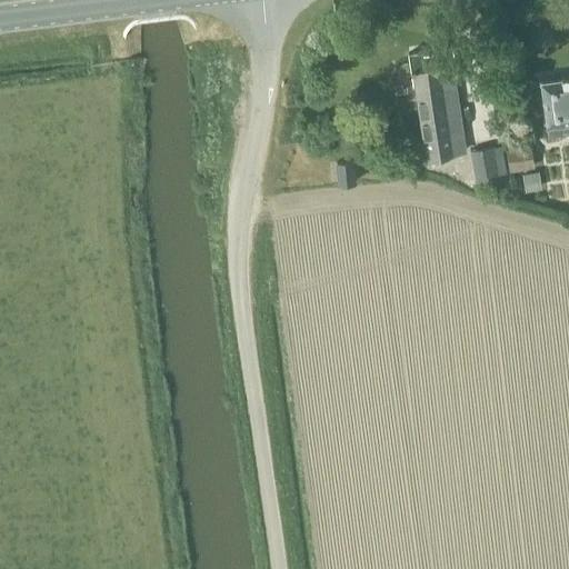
[(426,157),(462,151),(451,76),(453,76),(449,47),(407,53),(411,82),(413,81),(426,157)]
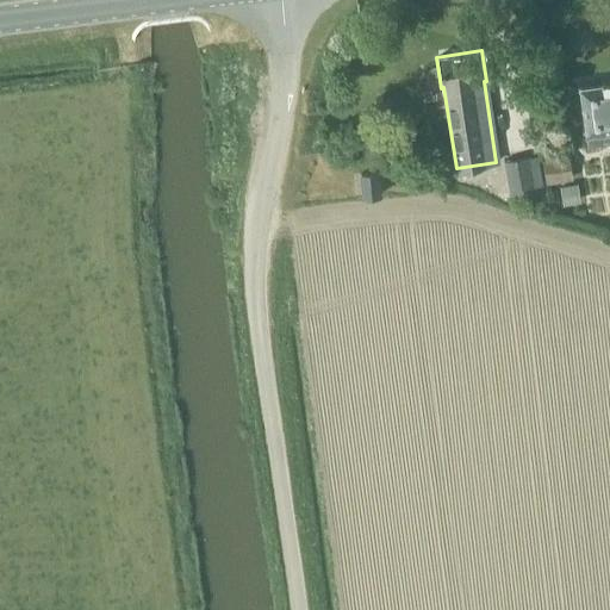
[(609,80),(601,82),(601,83),(578,87),(585,135),(587,145),(609,142),(609,80)]
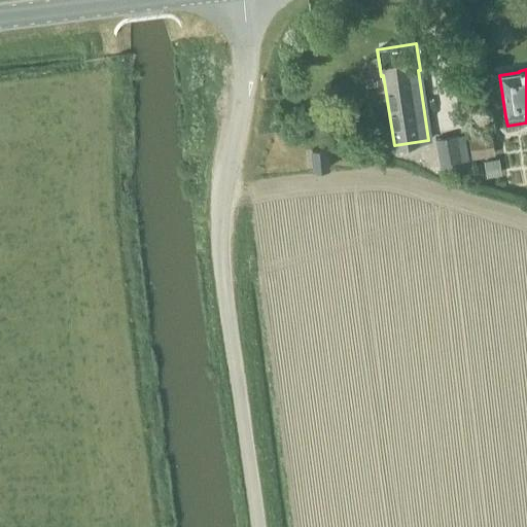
[(468,137),(472,160),(494,155),(490,133),(468,137)]
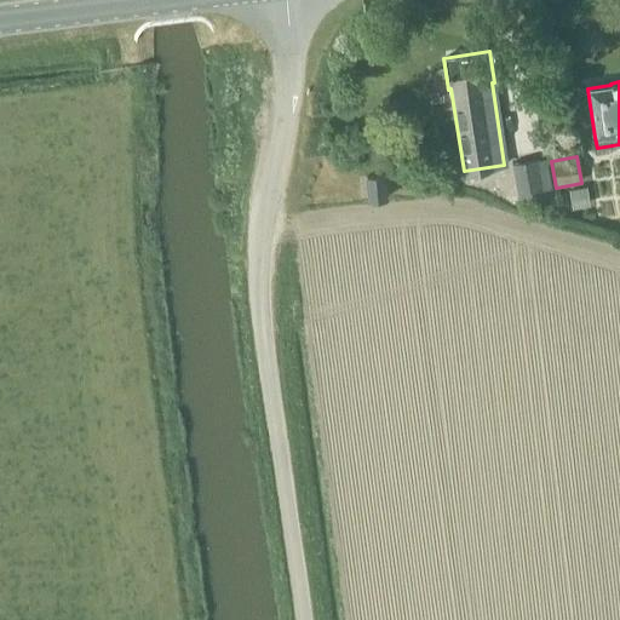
[(517,197),(541,194),(535,160),(512,164),(517,197)]
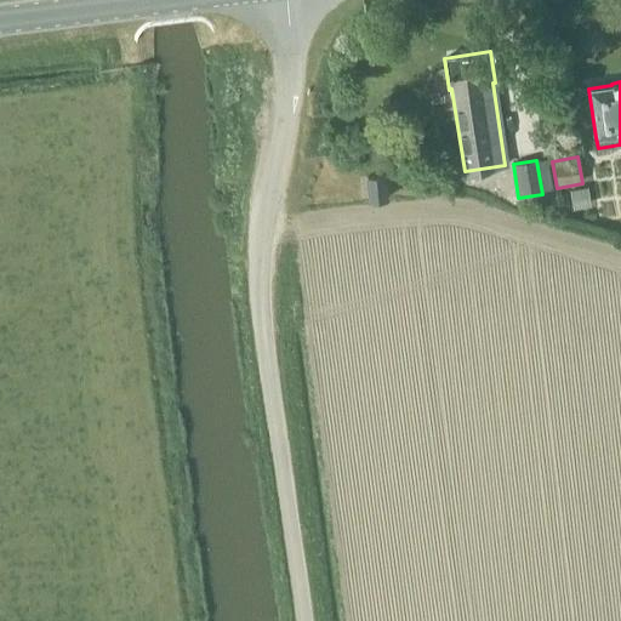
[(368,200),(386,199),(383,176),(366,177),(368,200)]
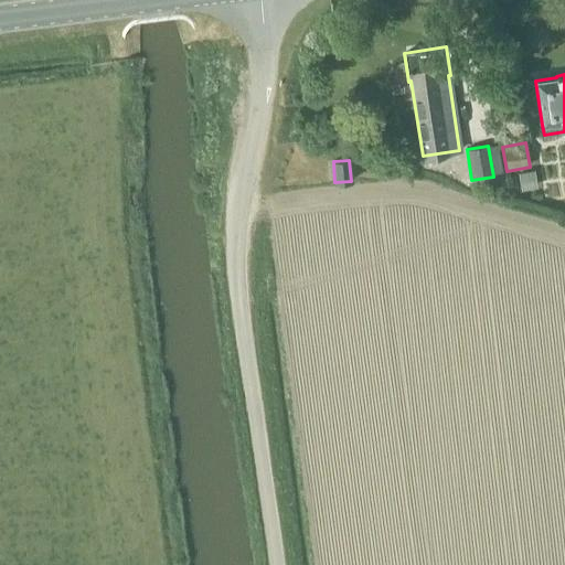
[(518,172),(520,190),(537,188),(534,170),(518,172)]
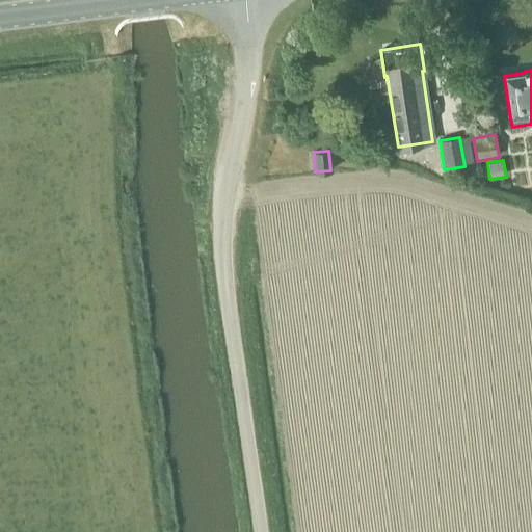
All buildings are outlined.
